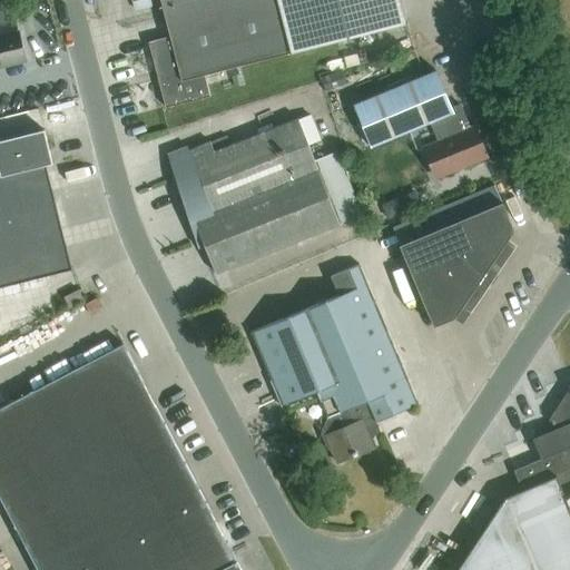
[(399,0),(160,0),(170,37),(148,42),(165,108),(209,97),(204,75),(405,23),(399,0)]
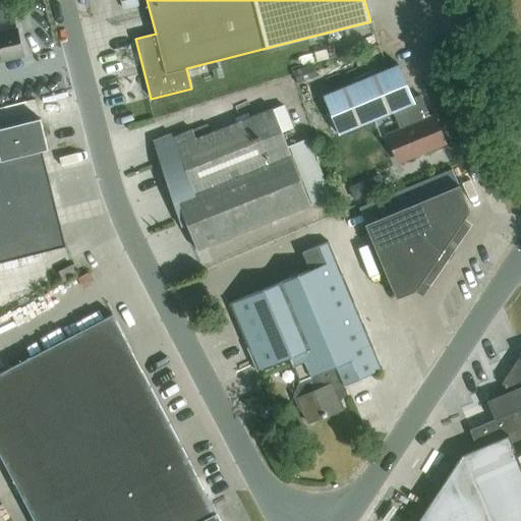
[(0,62),(23,56),(16,29),(0,33),(0,62)]
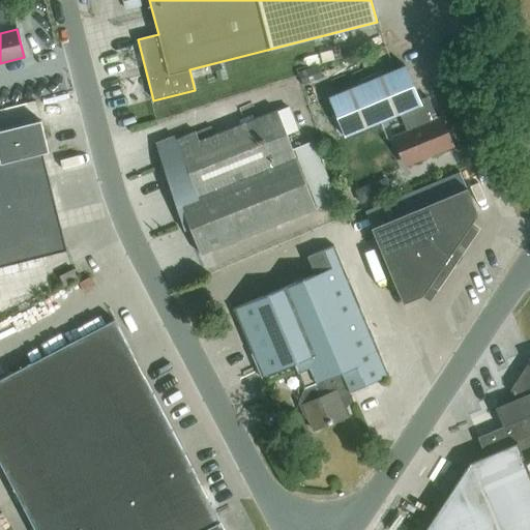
[(406,166),(452,147),(440,118),(436,120),(428,98),(419,101),(406,66),(329,98),(345,137),(400,114),(407,131),(394,137),(406,166)]
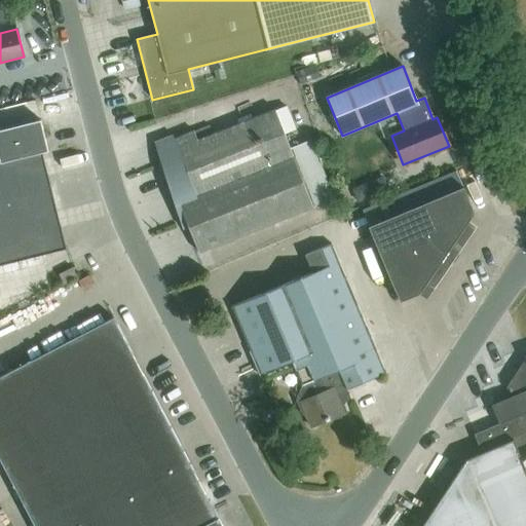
[(310,141),(291,149),(275,110),(197,141),(194,132),(155,147),(183,230),(189,228),(198,253),(334,199),(310,141)]
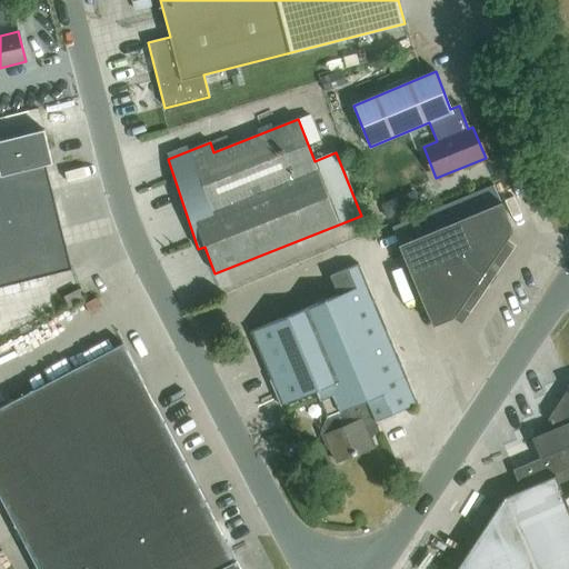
[(0,217),(55,205),(46,166),(52,163),(43,130),(0,140),(0,217)]
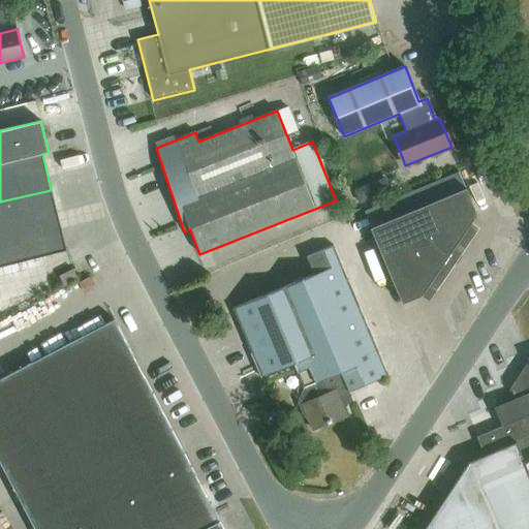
[(360,203),(380,194),(375,182),(354,190),(360,203)]
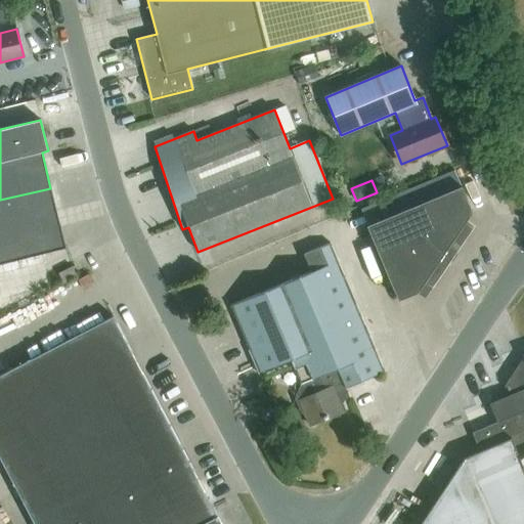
[(472,213),(462,186),(367,226),(398,301),(418,293),(419,291),(417,289),(423,280),(432,288),(473,228),(463,222),(468,213),(471,215),(472,213)]
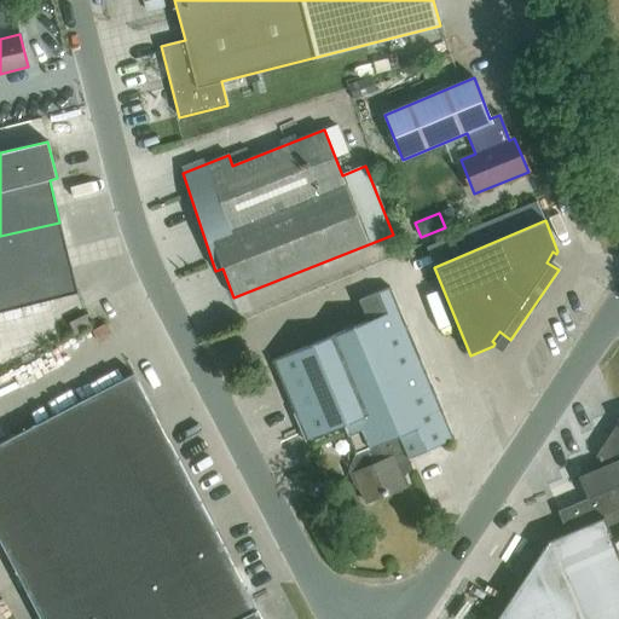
[(59,223),(0,236),(0,311),(77,293),(59,223)]
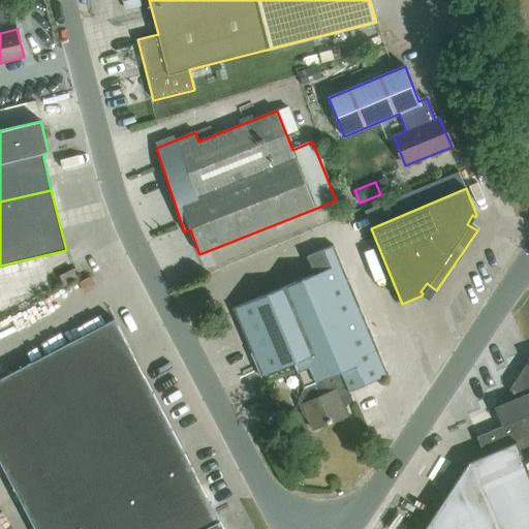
[(314,275),(266,296),(231,310),(260,379),(293,366),(304,389),(308,387),(313,400),(310,402),(304,410),(312,431),(347,415),(339,397),(389,375),(341,263),(334,246),(307,257),(314,275)]
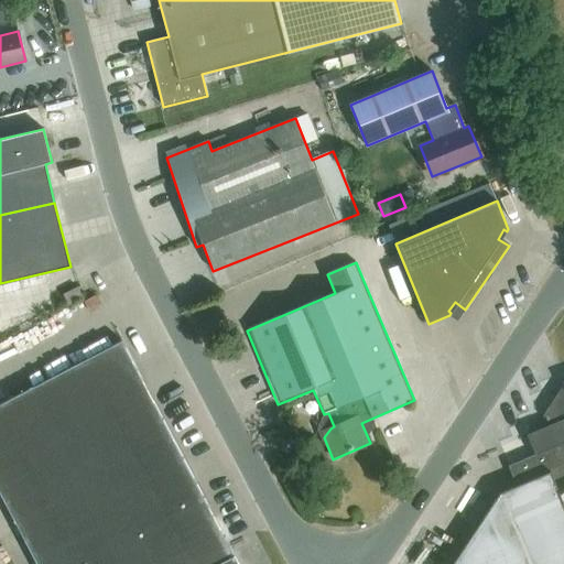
[(68,304),(83,297),(77,288),(63,294),(68,304)]
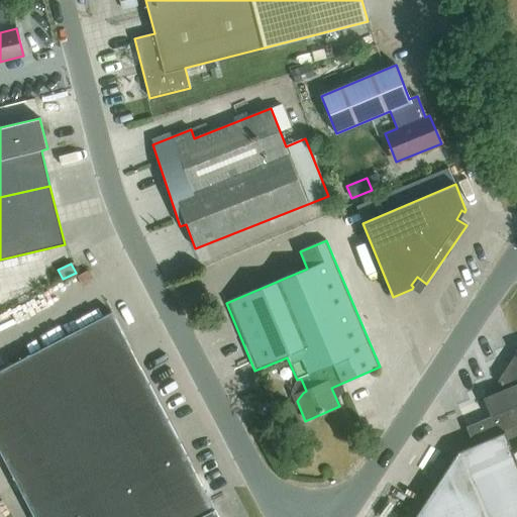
[(0,370),(0,451),(33,516),(218,516),(111,312),(0,370)]
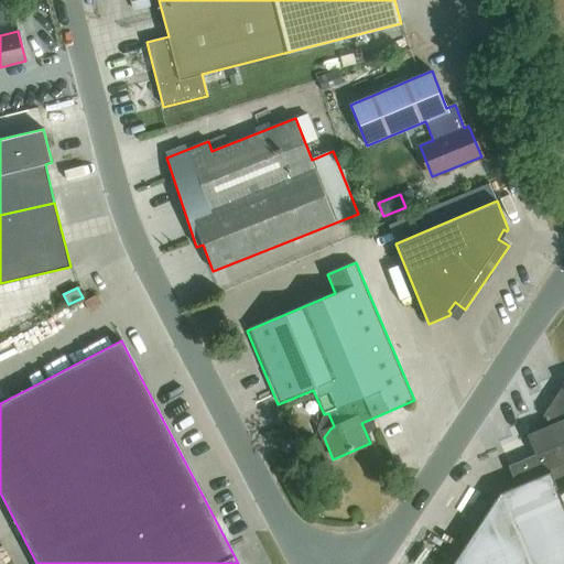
[(544,413),(550,426),(543,429),(537,432),(528,435),(529,436),(530,436),(537,455),(508,467),(517,486),(500,492),(453,563),(563,563),(563,381),(563,382),(544,413)]
